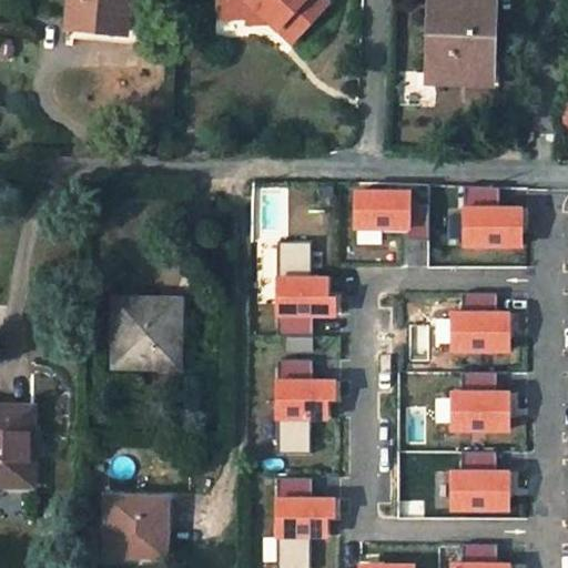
[(125,0),(70,0),(69,22),(98,24),(97,31),(123,33),(125,0)]
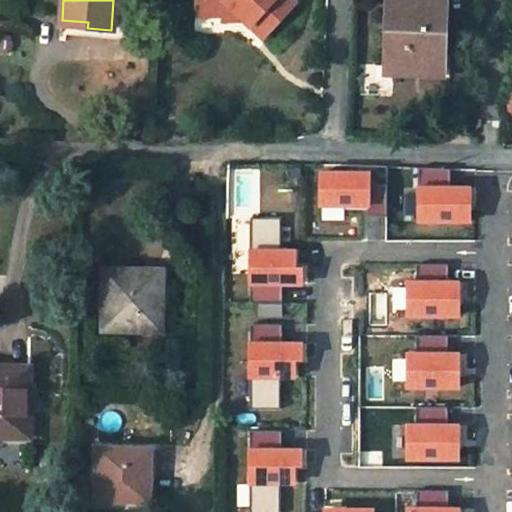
[(197,0),(199,16),(224,15),(235,15),(241,20),(260,38),(294,0),(293,0),(197,0)]
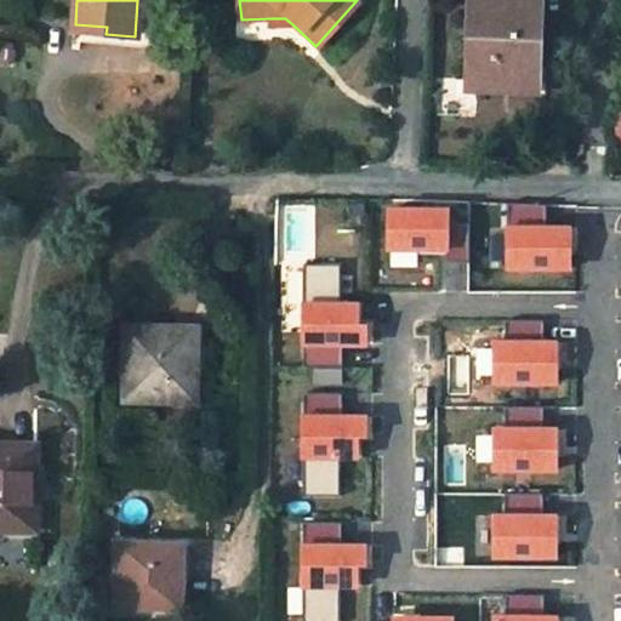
[(535,0),(469,0),(468,81),(535,84),(535,0)]
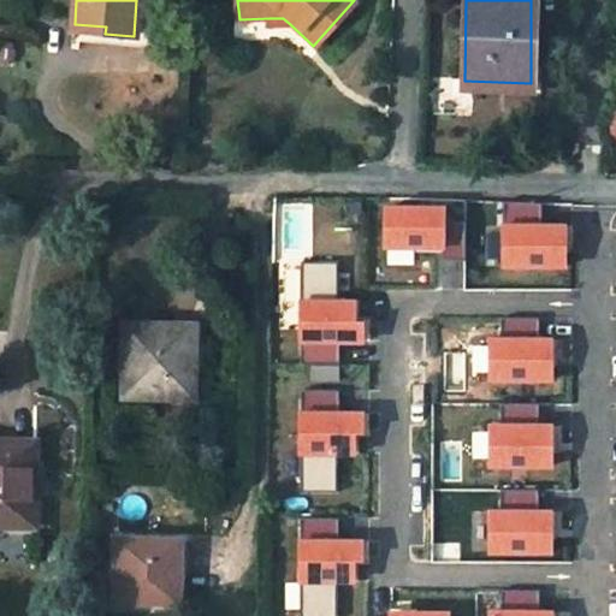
[(73,31),(105,34),(106,27),(75,24),(73,31)]
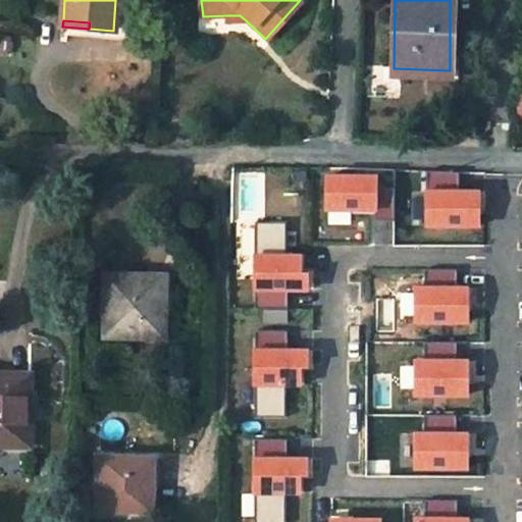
[(378,173),(325,173),(325,211),(379,211),(378,173)]
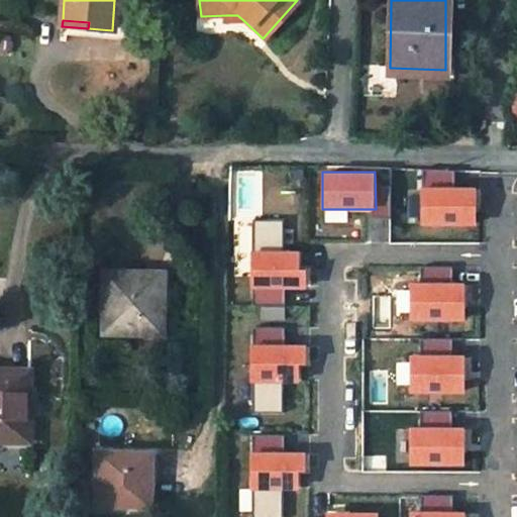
[(476,187),(422,187),(423,224),(476,224),(476,187)]
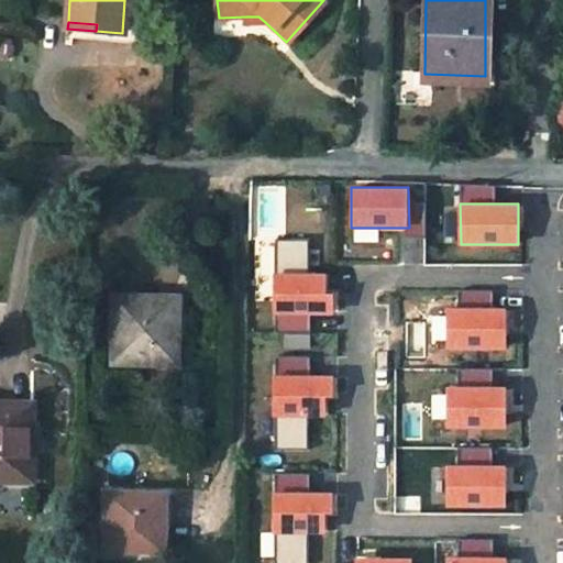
[(277,240),(277,268),(307,268),(307,240),(277,240)]
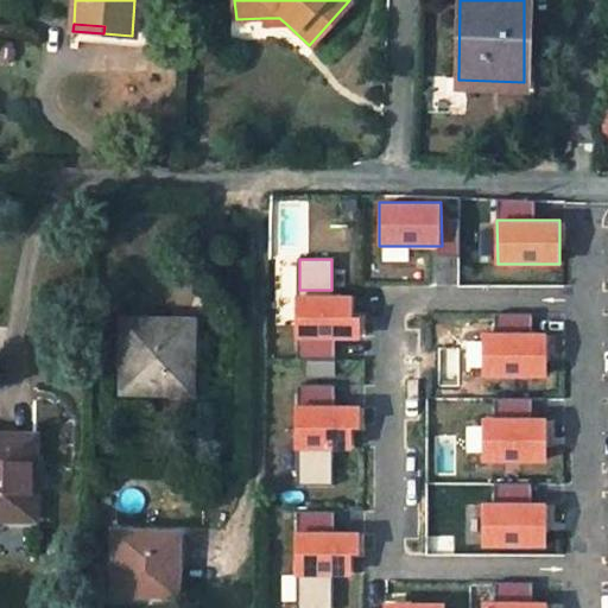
[(297,295),(297,340),(360,340),(360,316),(352,316),(352,295),(297,295)]
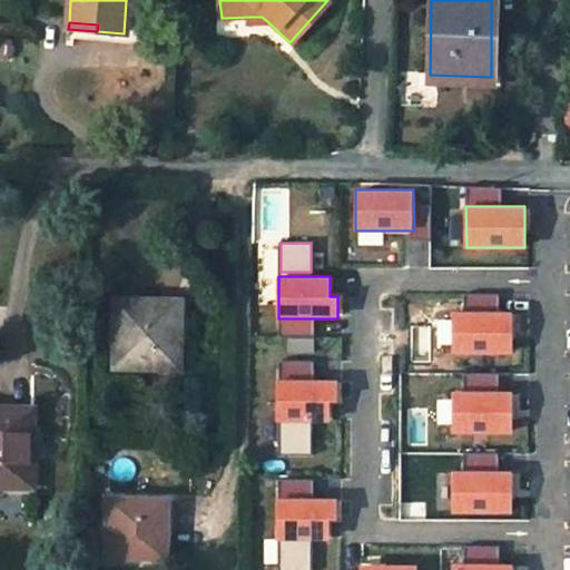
[(179,300),(115,298),(112,367),(178,370),(178,332),(179,300)]
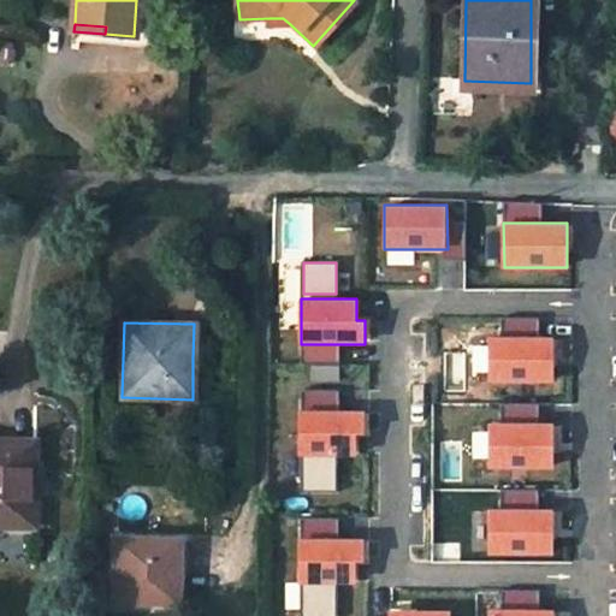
[(193,359),(207,360),(208,324),(194,324),(193,359)]
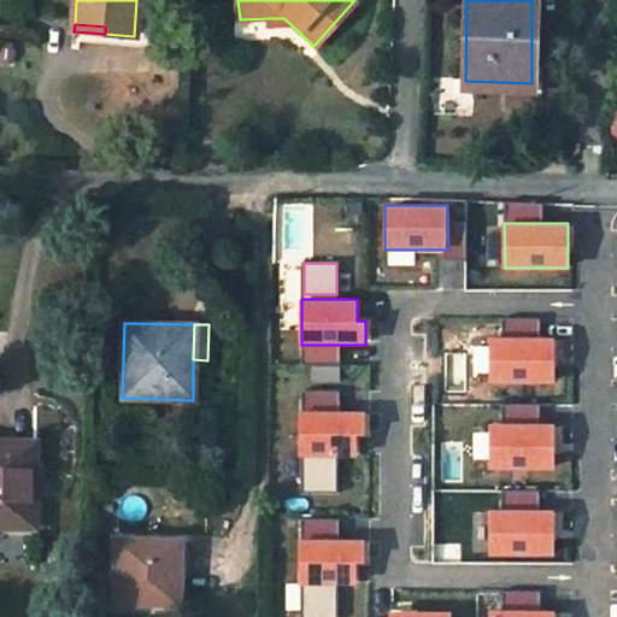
[(554,338),(491,338),(491,382),(554,382),(554,338)]
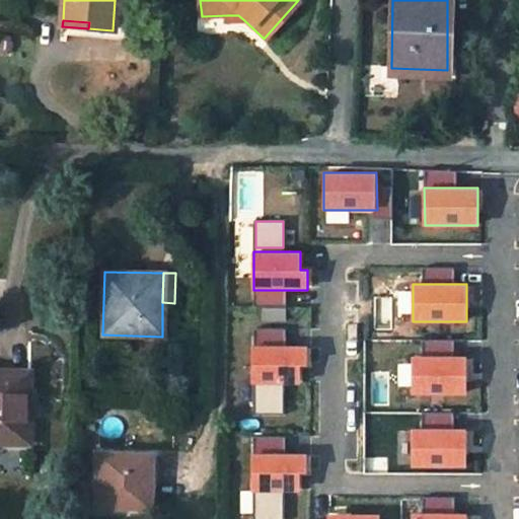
[(307,346),(253,346),(253,385),(301,384),(301,366),(307,366),(307,346)]
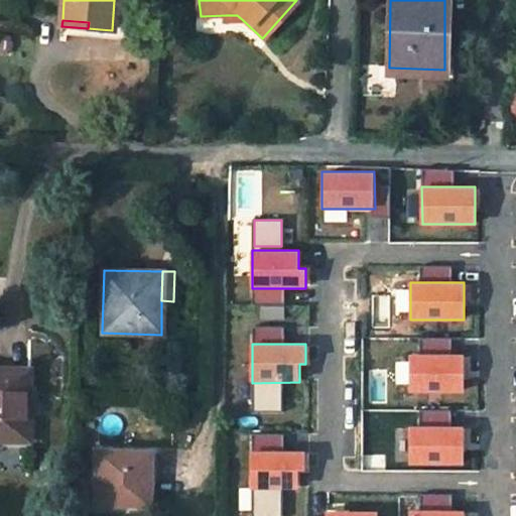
[(464,355),(411,355),(411,392),(464,392),(464,355)]
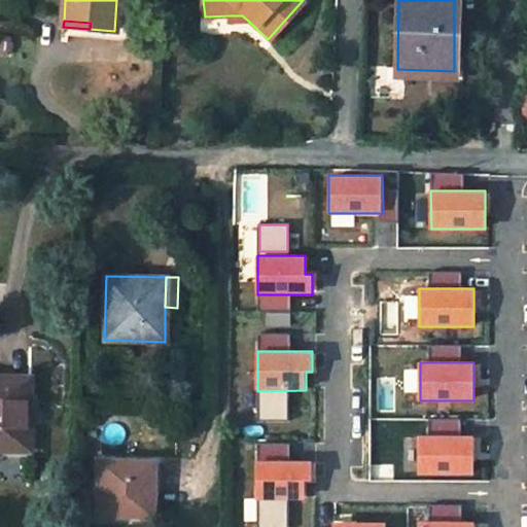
[(29,378),(0,378),(0,450),(22,451),(22,395),(28,396),(29,378)]
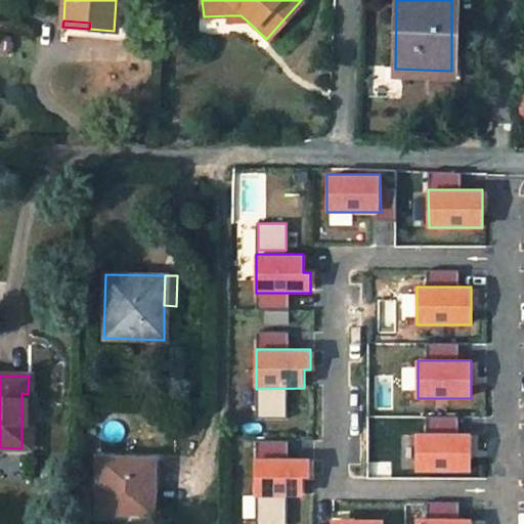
[(429,417),(429,429),(455,429),(455,417),(429,417)]
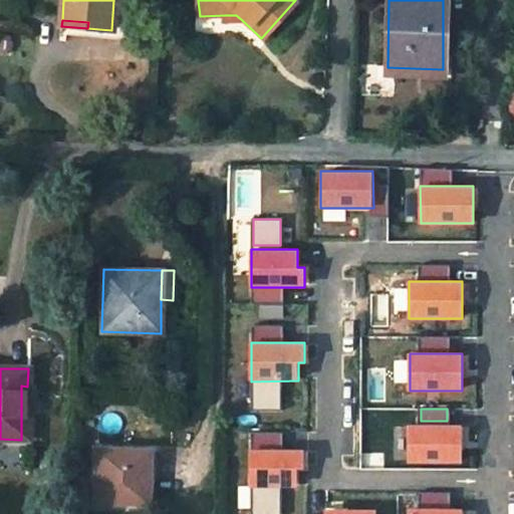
[(462,424),(409,425),(410,462),(462,462),(462,424)]
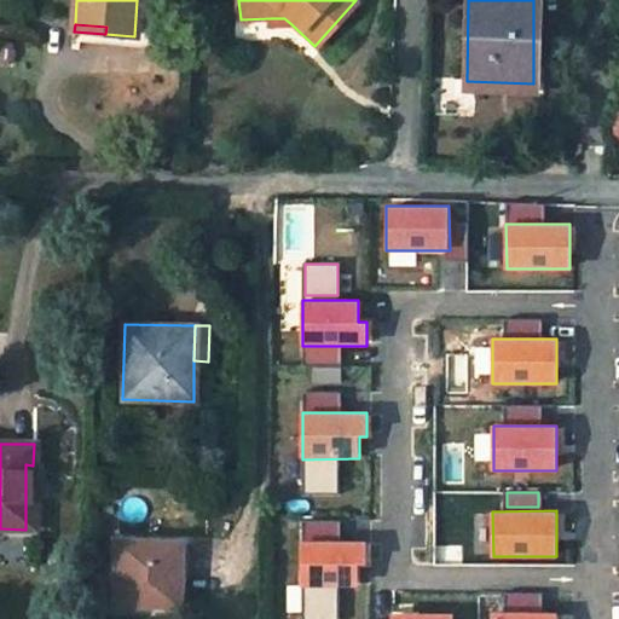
[(366,539),(302,539),(302,586),(358,586),(358,563),(366,563),(366,539)]
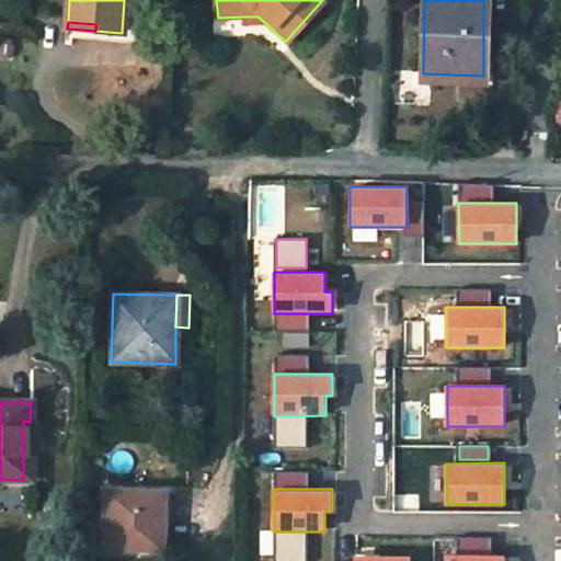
[(163,492),(104,491),(103,548),(159,549),(159,518),(163,517),(163,492)]
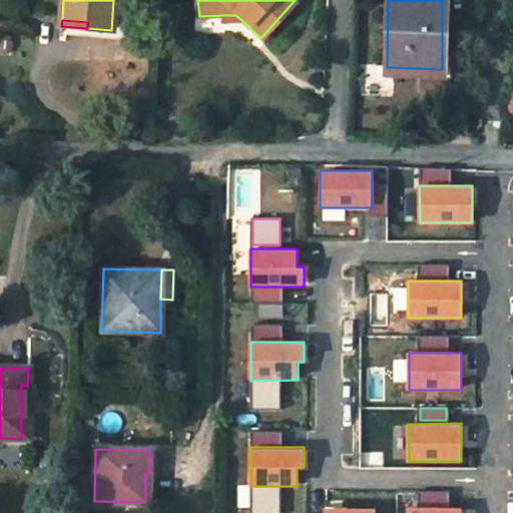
[(420,492),(420,505),(447,505),(447,492),(420,492)]
